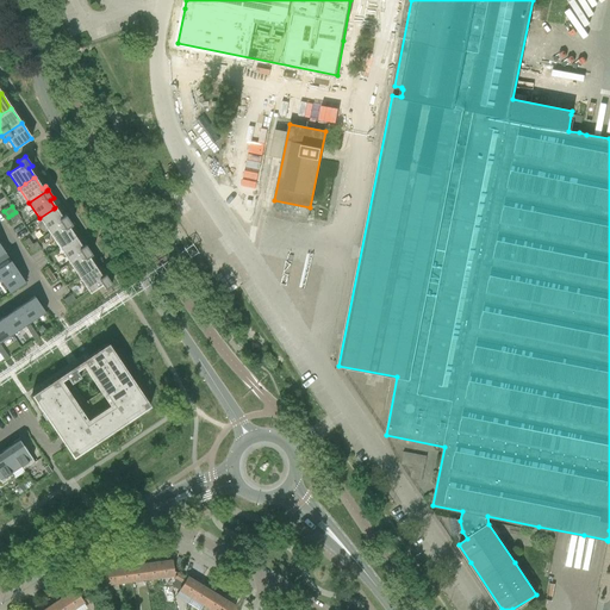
[(54,209),(39,218),(49,234),(67,221),(68,221),(66,216),(62,217),(55,207),(54,209)]
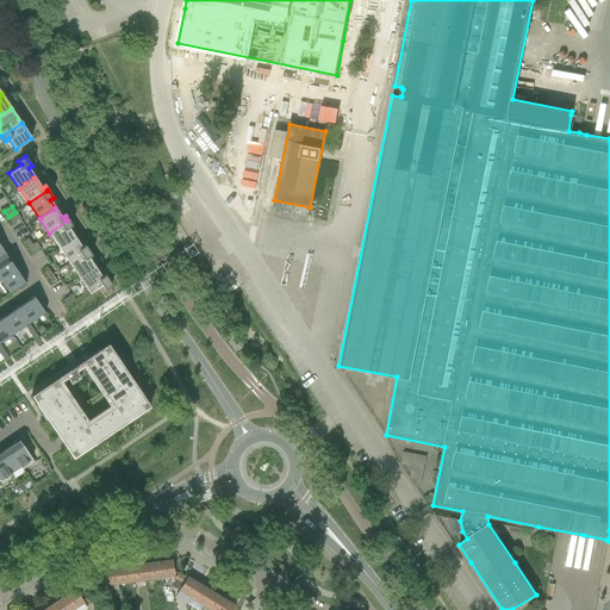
[(8,217),(12,223),(20,218),(16,212),(12,215),(8,217)]
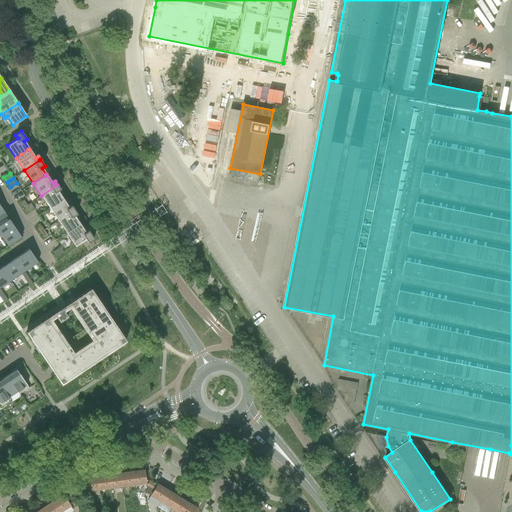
[(56,185),(41,196),(49,208),(62,200),(63,199),(57,191),(60,189),(57,185),(56,185)]
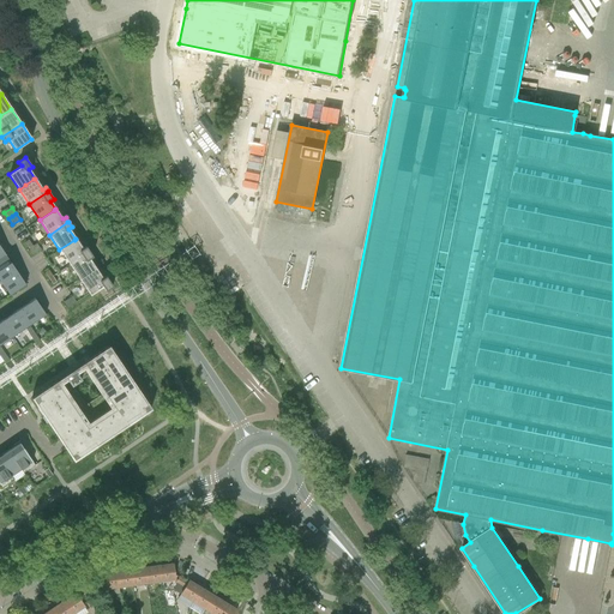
[(74,240),(59,250),(70,265),(88,252),(89,252),(85,246),(82,248),(76,239),(74,240)]
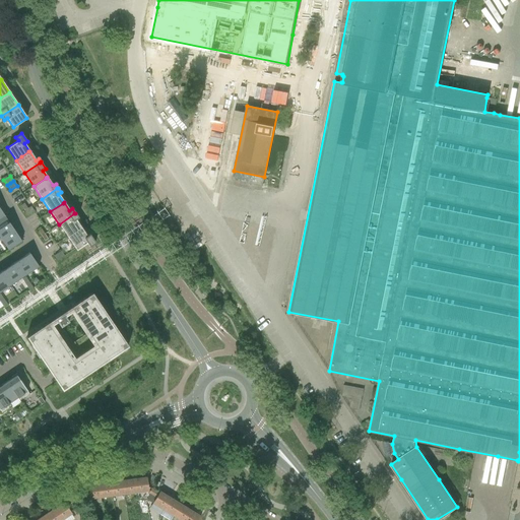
[(23,211),(27,216),(34,211),(30,206),(27,208),(23,211)]
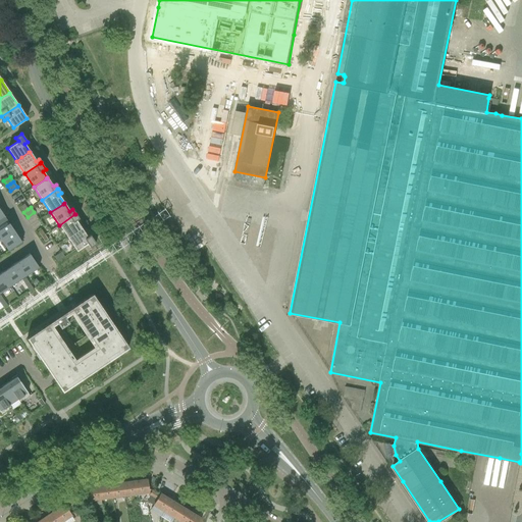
[(74,214),(59,225),(67,238),(81,229),(82,228),(75,220),(79,218),(75,214),(74,214)]
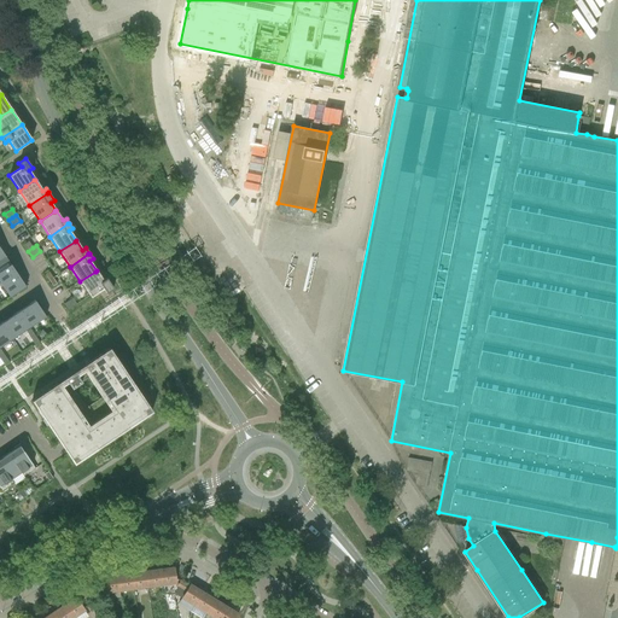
[(5,256),(0,258),(0,281),(16,272),(5,256)]
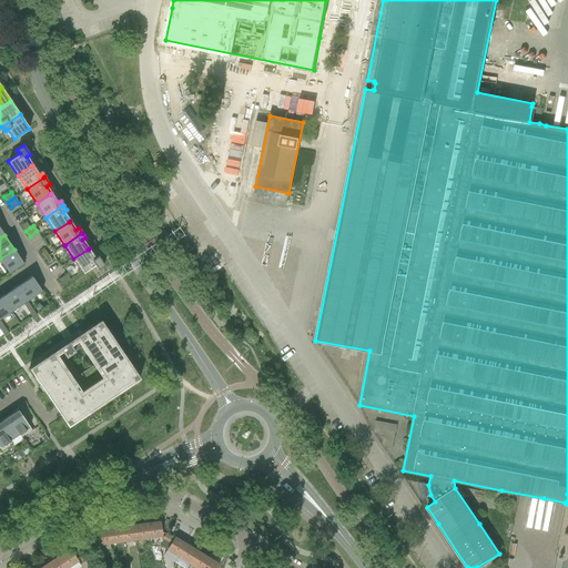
[(262,235),(256,265),(264,267),(271,237),(262,235)]
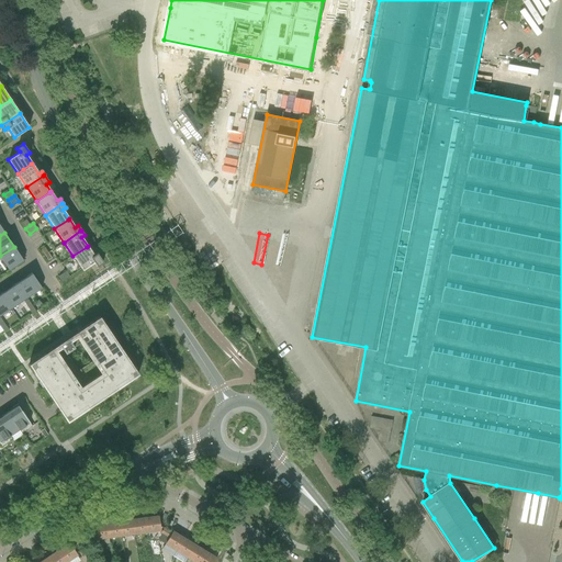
[(87,247),(72,256),(82,270),(93,262),(97,267),(103,262),(97,253),(93,255),(88,246),(87,247)]
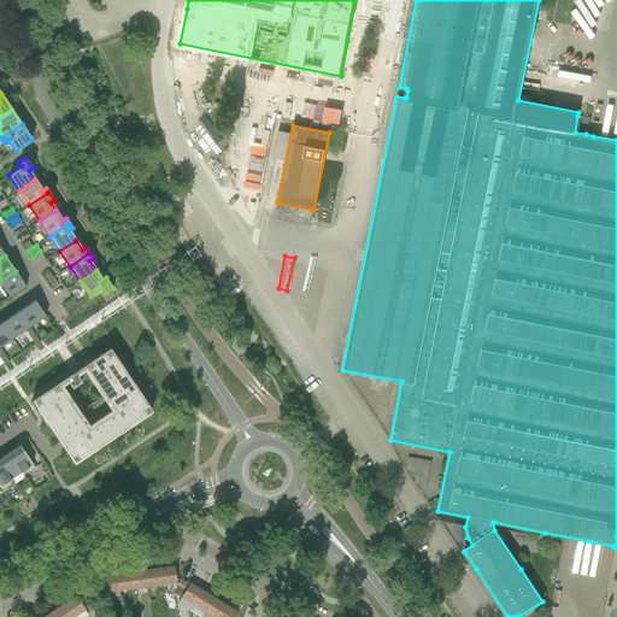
[(16,271),(0,281),(0,282),(10,298),(25,287),(16,271)]
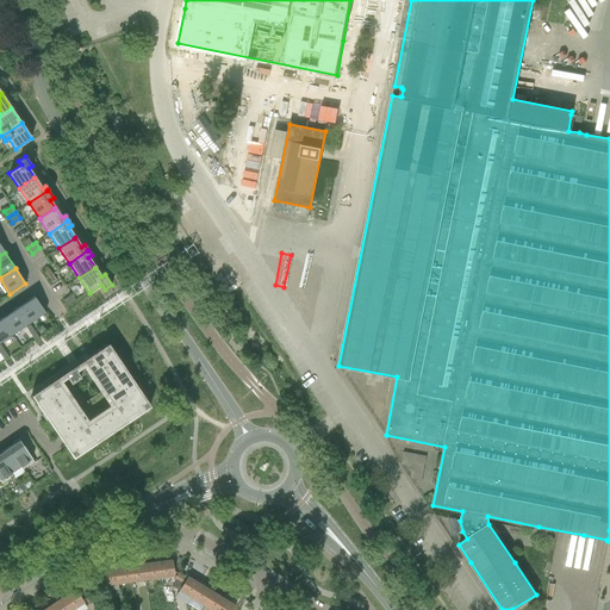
[(72,294),(63,300),(68,306),(75,300),(72,294)]
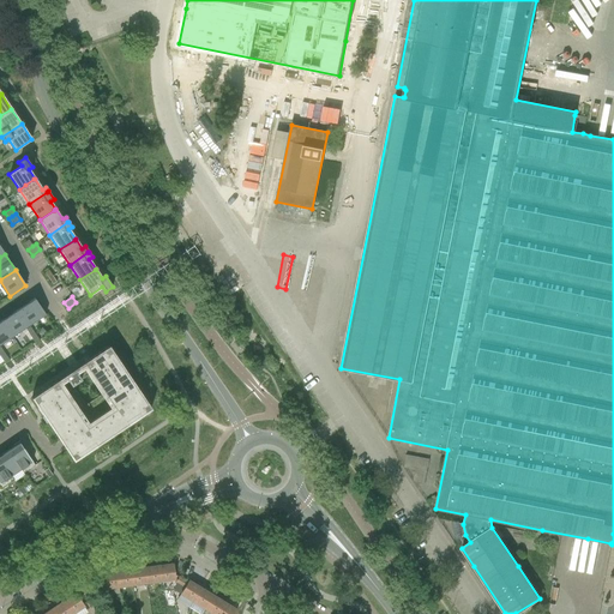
[(29,325),(29,326),(46,314),(35,299),(34,299),(18,309),(29,325)]
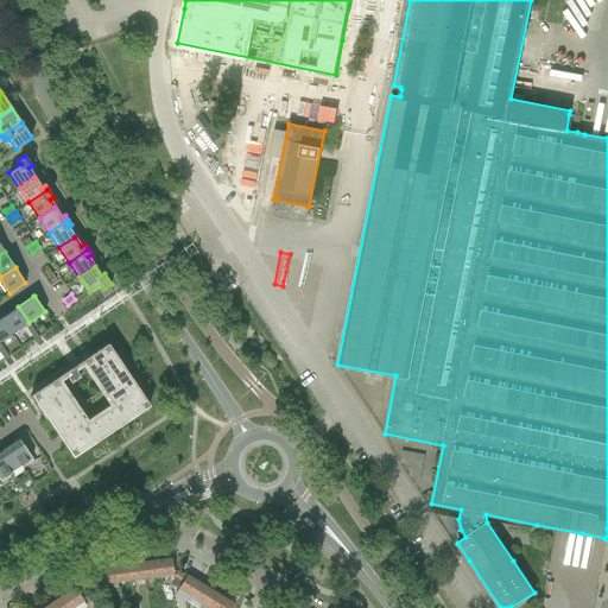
[(29,323),(29,322),(18,306),(1,317),(12,334),(24,325),(29,323)]
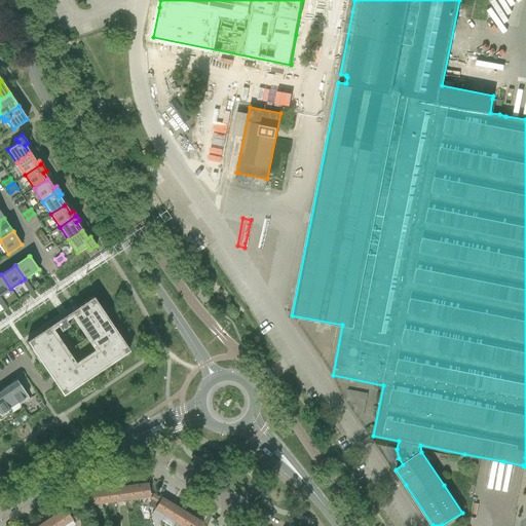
[(10,289),(1,274),(0,274),(0,295),(0,296),(10,289)]
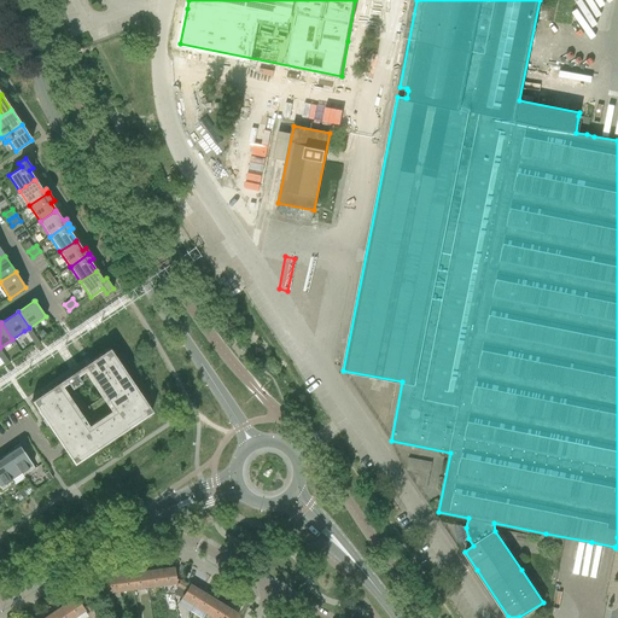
[(130,380),(109,348),(31,401),(74,464),(152,412),(130,380)]
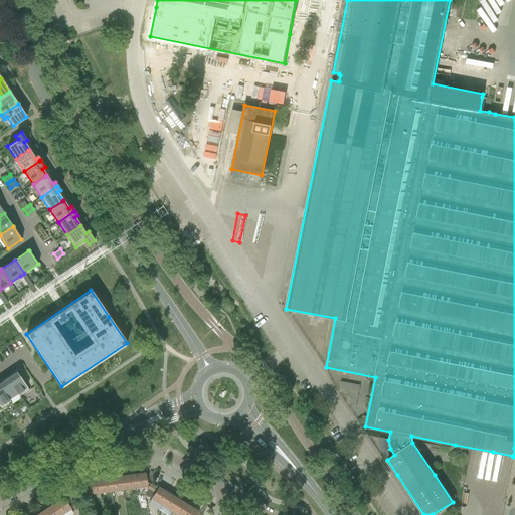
[(17,394),(19,397),(29,390),(20,377),(21,376),(16,370),(10,374),(11,375),(6,378),(17,394)]
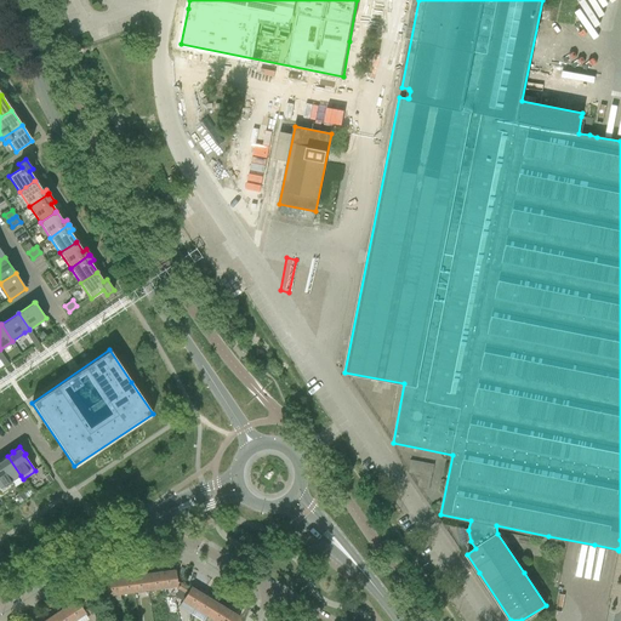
[(0,465),(11,482),(21,476),(7,456),(0,461),(0,465)]
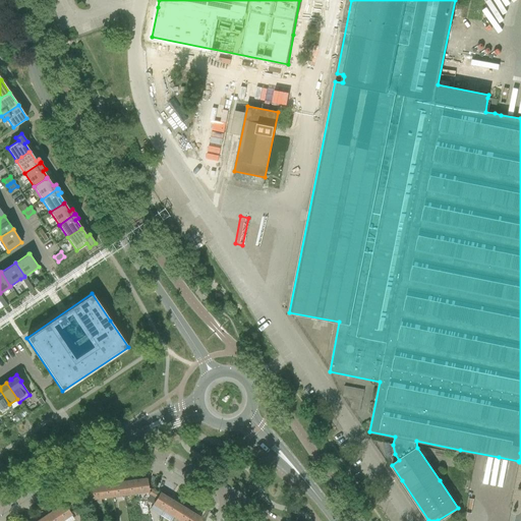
[(0,390),(0,412),(1,414),(11,407),(9,404),(0,390)]
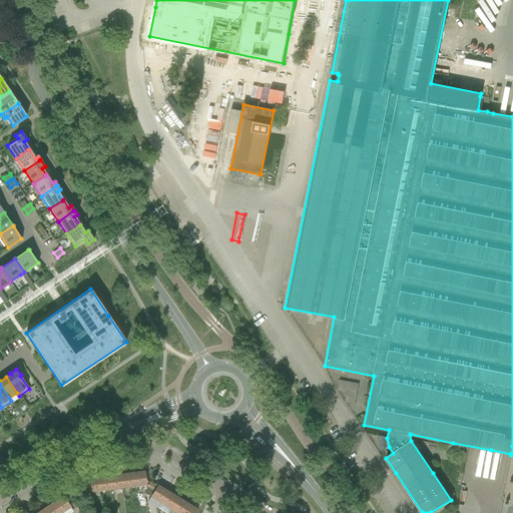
[(347,393),(345,403),(354,404),(356,394),(347,393)]
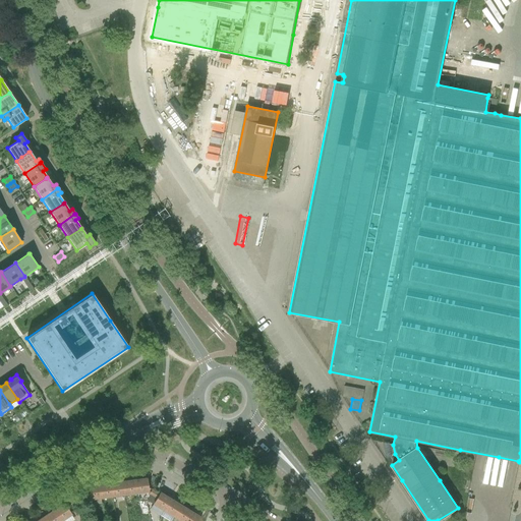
[(147,478),(134,479),(136,494),(148,491),(147,478)]
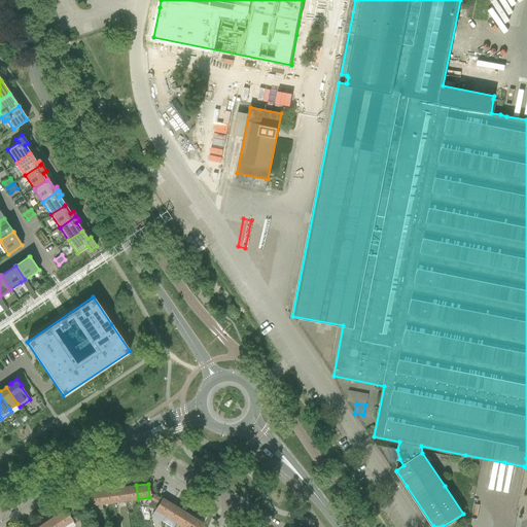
[(136,485),(124,487),(126,500),(138,499),(136,485)]
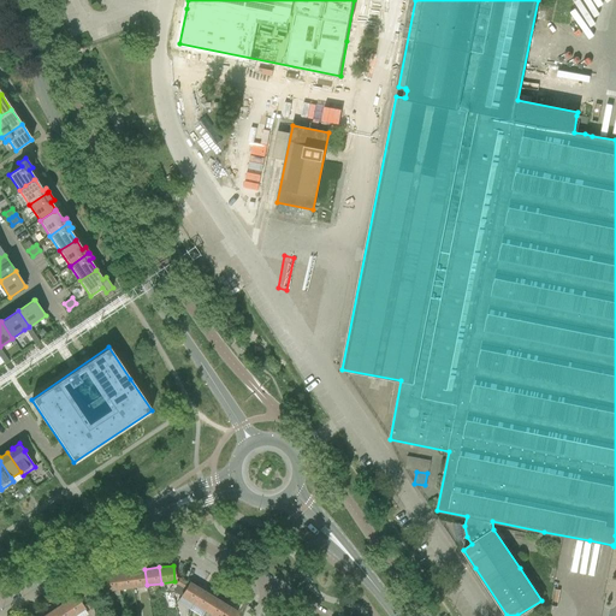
[(144,569),(130,572),(132,587),(147,585),(144,569)]
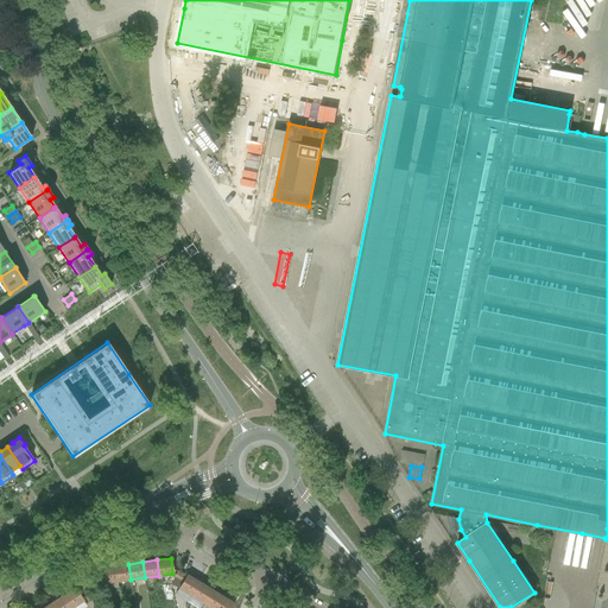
[(128,564),(115,565),(118,581),(131,580),(128,564)]
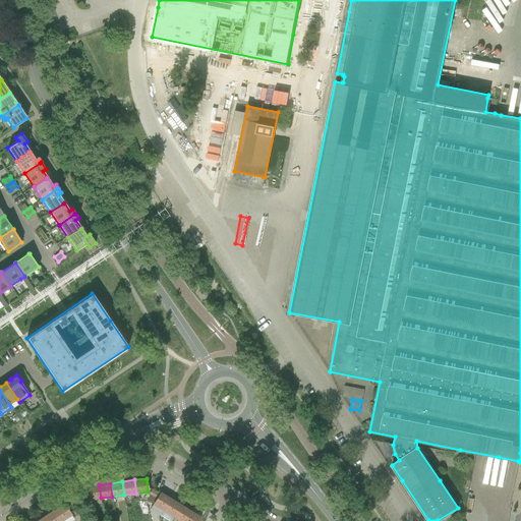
[(99,484),(87,486),(89,500),(101,498),(99,484)]
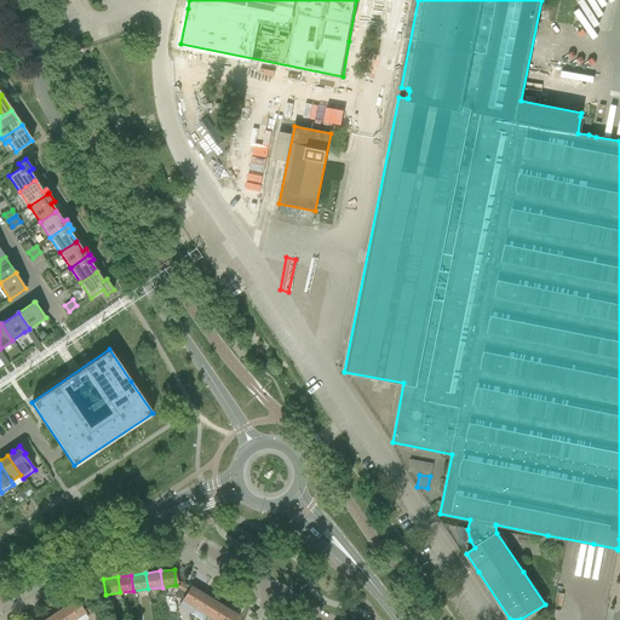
[(105,595),(103,579),(90,580),(91,597),(105,595)]
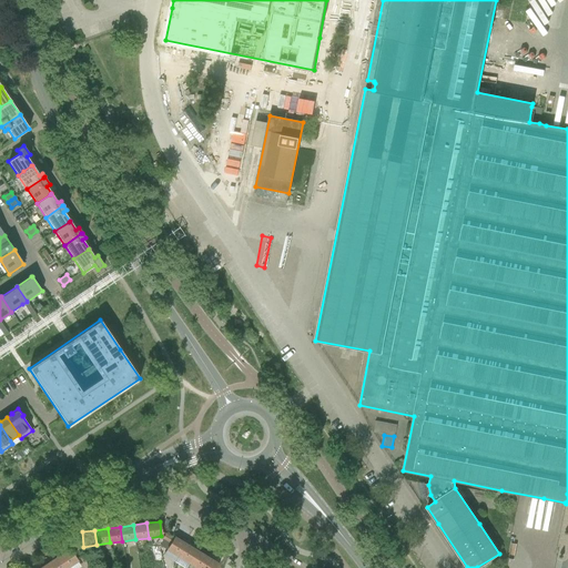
[(166,550),(178,557),(185,544),(174,537),(173,539),(165,534),(162,539),(170,544),(166,550)]
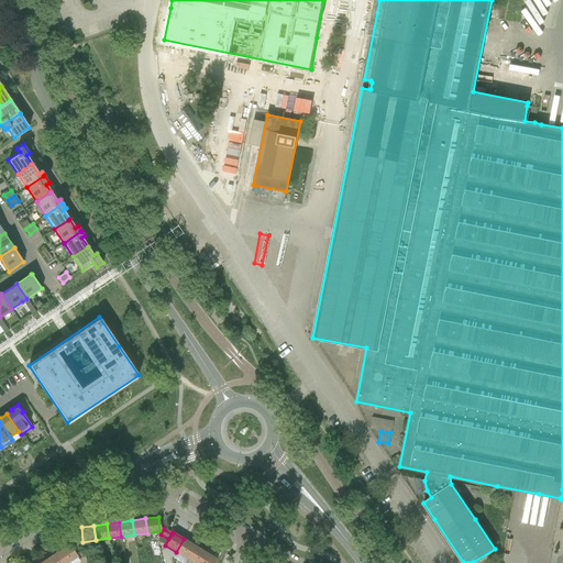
[(176,552),(187,559),(195,545),(184,539),(176,552)]
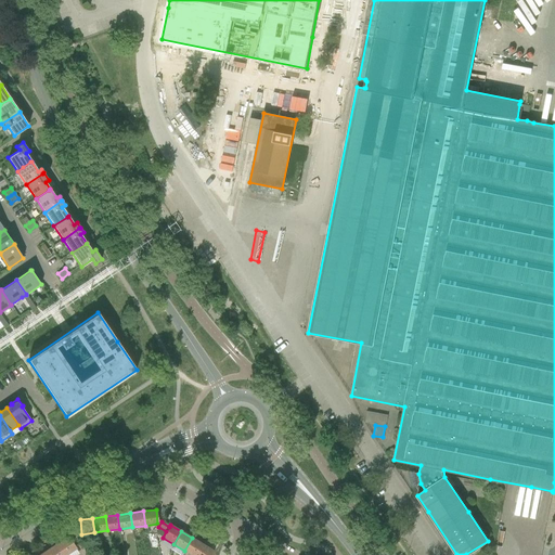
[(68,537),(56,544),(64,554),(66,554),(77,549),(76,546),(82,542),(76,533),(69,538),(68,537)]
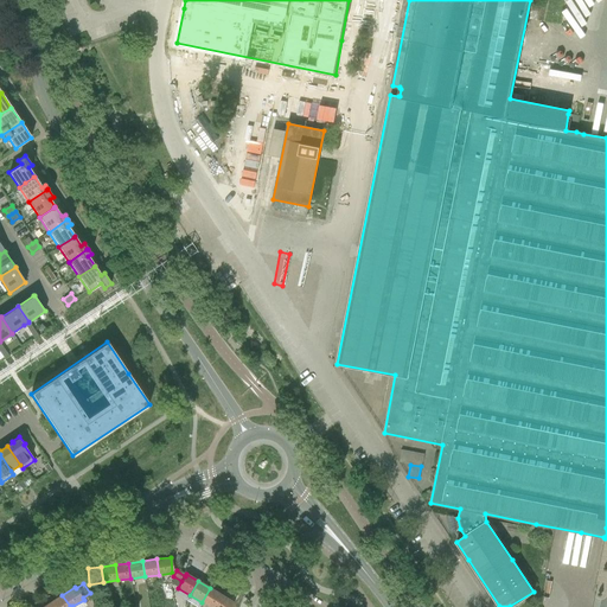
[(202,602),(209,606),(215,606),(222,595),(210,588),(202,602)]
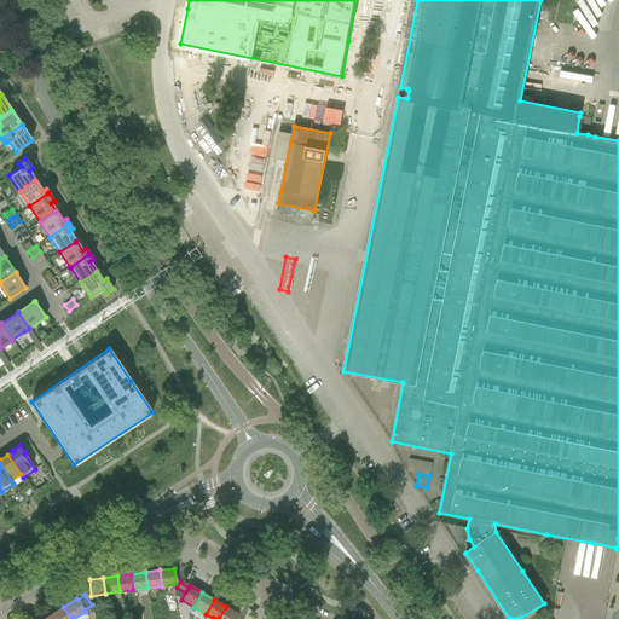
[(71,618),(63,607),(52,614),(55,618),(71,618)]
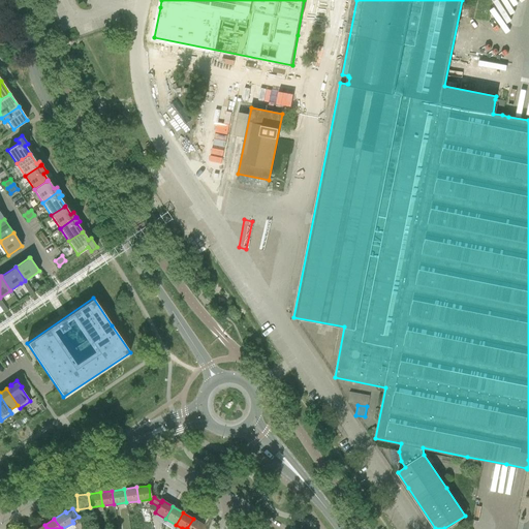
[(193,519),(187,528),(201,528),(205,526),(193,519)]
